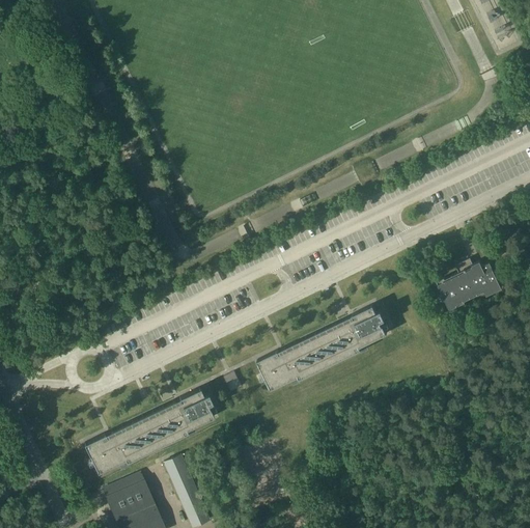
[(438,283),(441,288),(436,290),(440,298),(442,303),(446,301),(451,311),(467,304),(466,303),(486,293),(489,297),(503,289),(492,264),(483,268),(481,262),(474,266),(472,260),(456,268),(459,274),(446,281),(446,279),(438,283)]
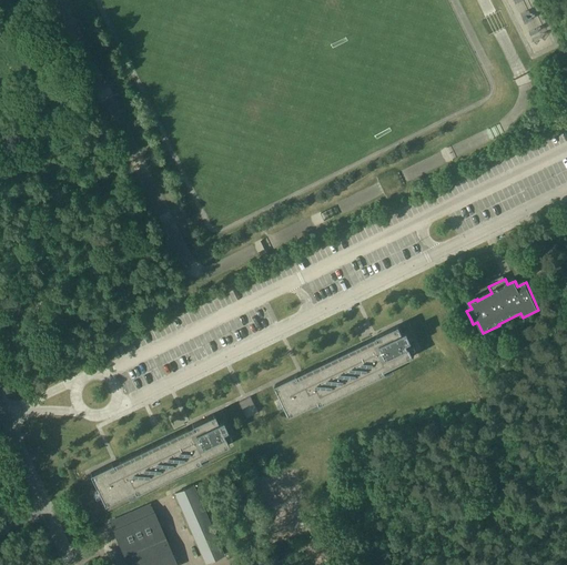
[(380,342),(301,380),(299,377),(276,389),(291,419),(321,405),(322,407),(388,376),(386,373),(416,360),(409,345),(414,343),(409,333),(404,335),(401,329),(378,339),(380,342)]
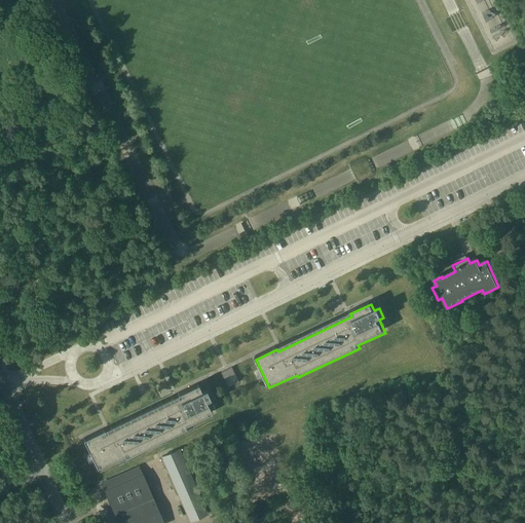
[(233,370),(222,375),(229,390),(240,385),(233,370)]
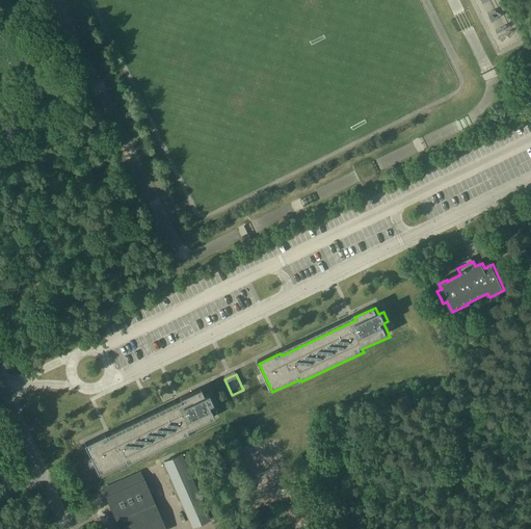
[(202,391),(180,401),(182,403),(108,439),(106,437),(85,447),(99,475),(126,463),(128,466),(189,435),(188,432),(215,420),(209,406),(214,404),(209,395),(205,397),(202,391)]
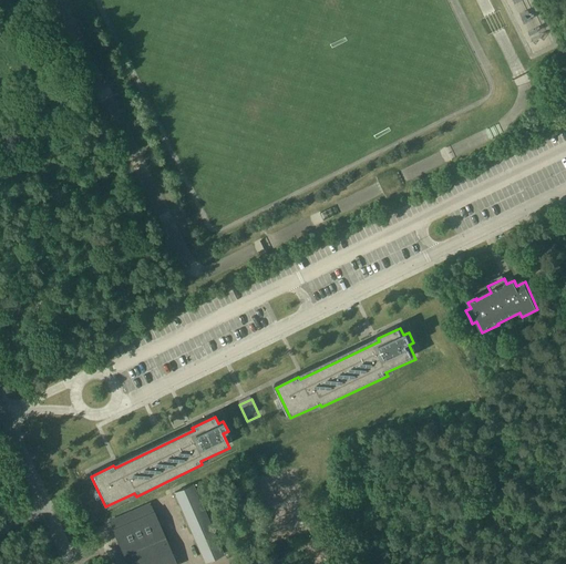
[(176,495),(205,563),(211,563),(213,562),(217,560),(225,556),(194,488),(189,490),(181,493),(176,495)]
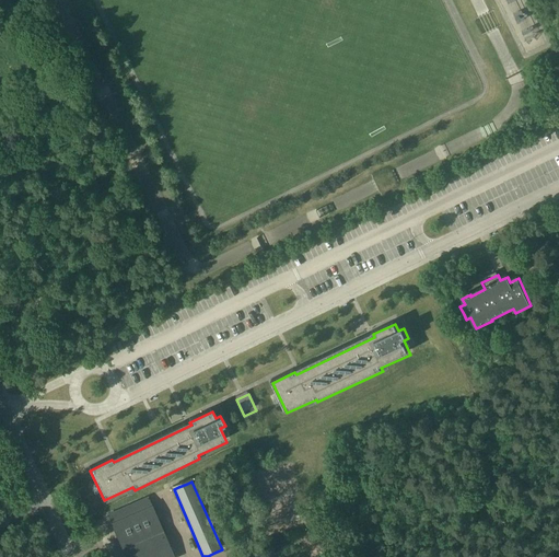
[(174,556),(166,537),(150,500),(109,518),(126,556),(174,556)]
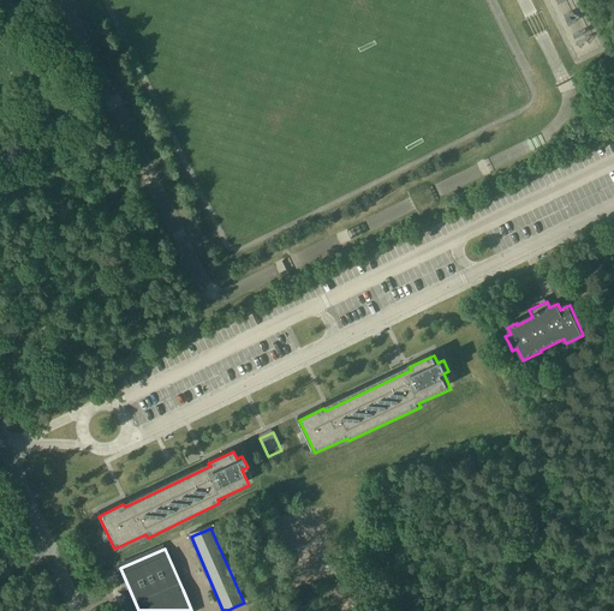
All buildings are outlined.
